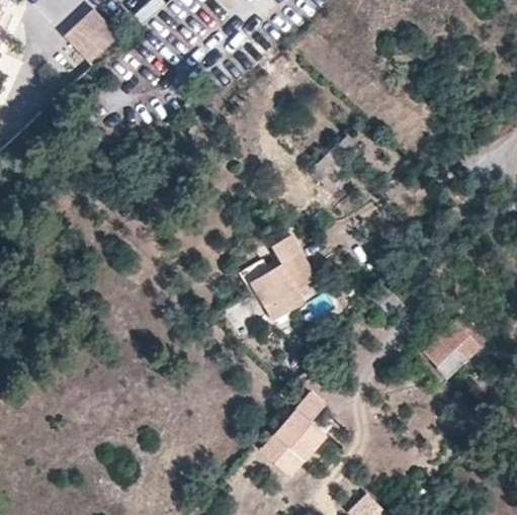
[(142,23),(164,7),(158,0),(154,0),(135,14),(142,23)]
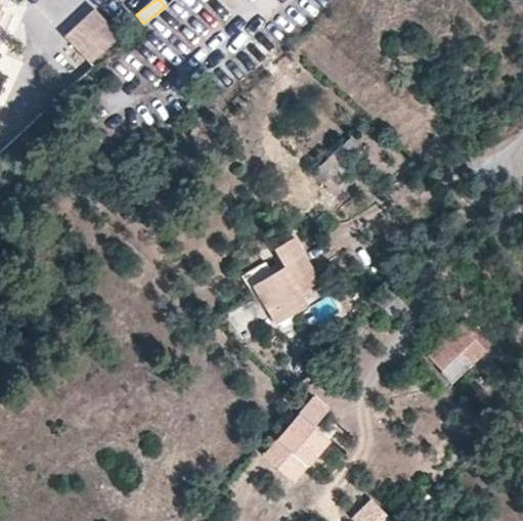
[(88,66),(118,37),(91,9),(61,38),(88,66)]
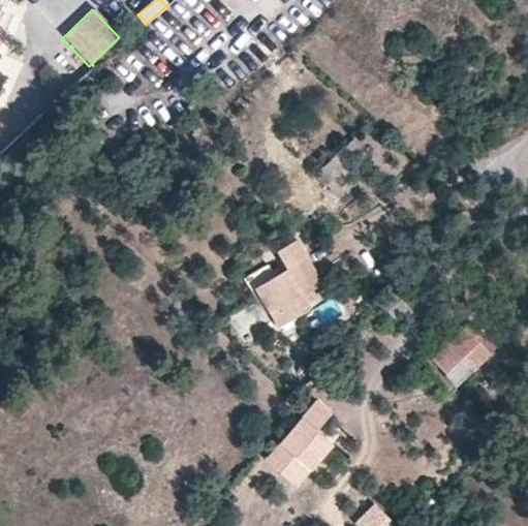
[(0,45),(10,24),(0,19),(0,83),(3,78),(0,75),(0,45)]
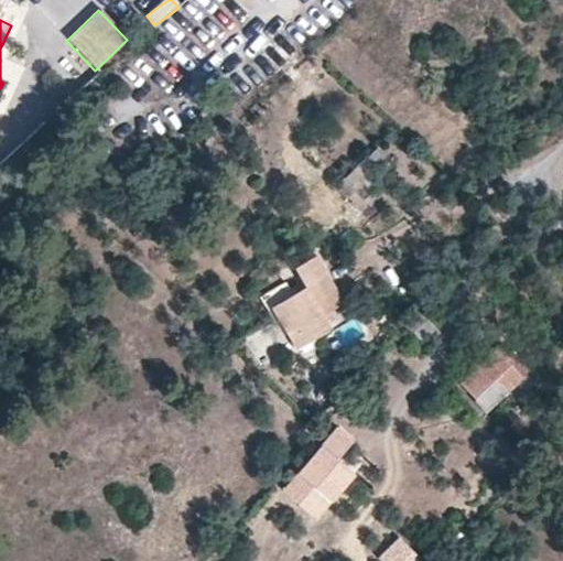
[(336,288),(316,255),(294,267),(305,287),(270,306),(296,349),(332,328),(328,323),(324,314),(333,310),(345,302),(336,288)]
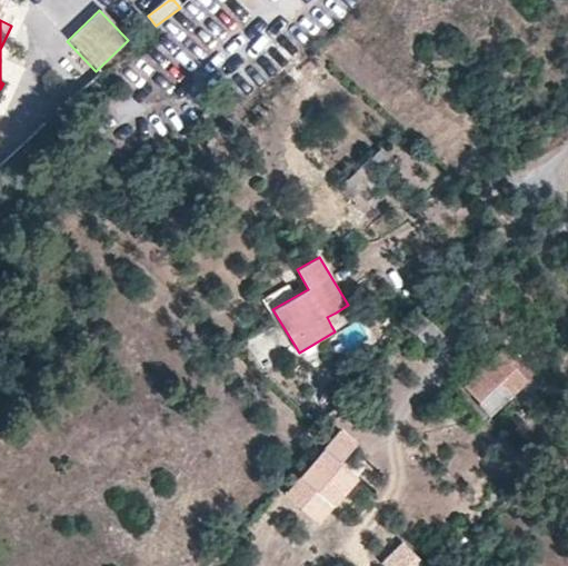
[(341,320),(336,313),(327,317),(331,326),(341,320)]
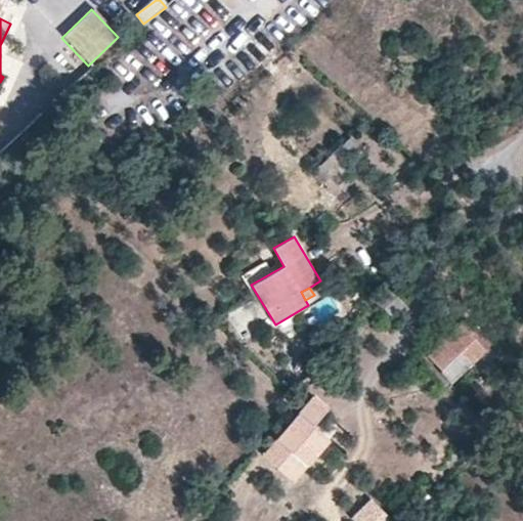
[(458,356),(468,366),(488,347),(466,323),(426,361),(439,374),(458,356)]
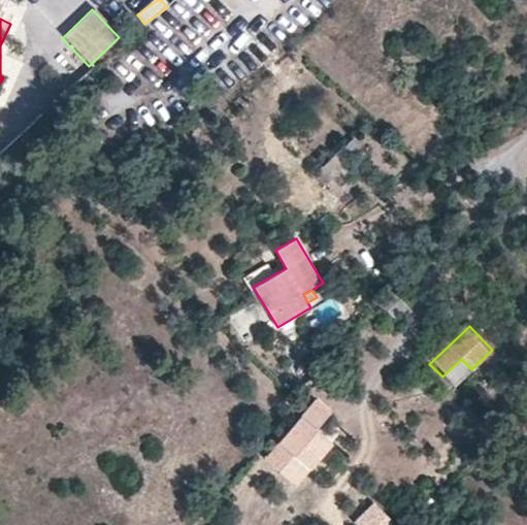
[(453,388),(471,369),(461,359),(442,376),(453,388)]
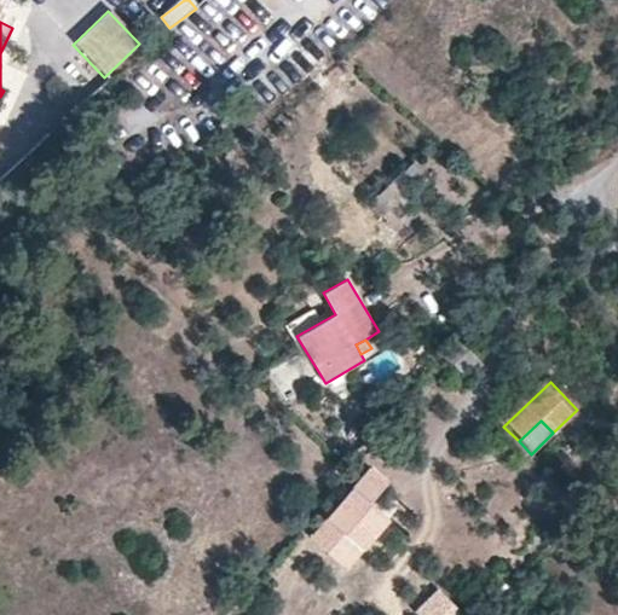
[(336,547),(371,508),(388,488),(369,473),(319,531),(318,532),(319,532),(319,533),(336,547)]
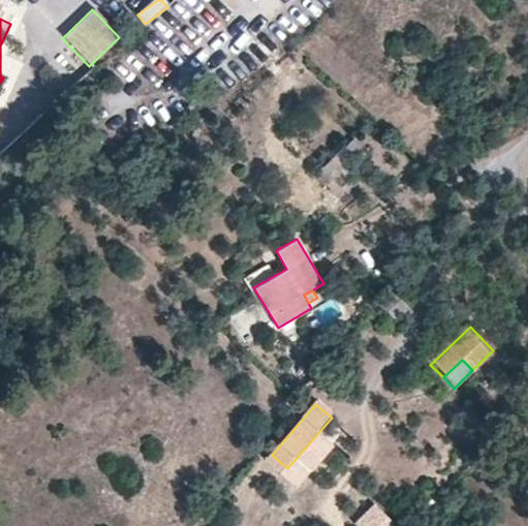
[(327,444),(317,434),(287,468),(299,477),(327,444)]
